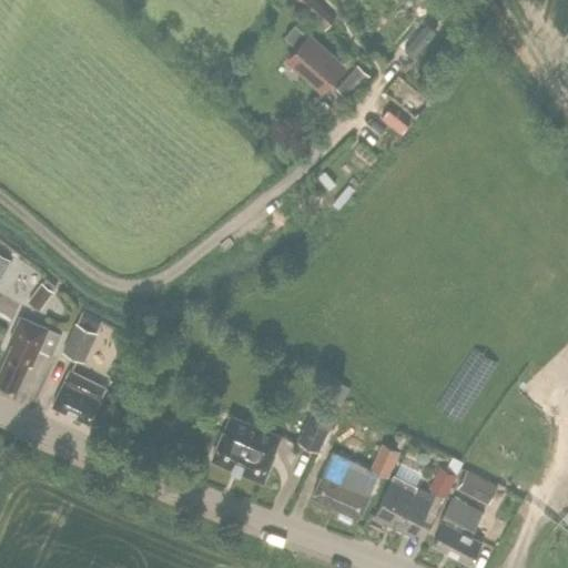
[(337,17),(318,0),(294,0),(326,29),(337,17)]
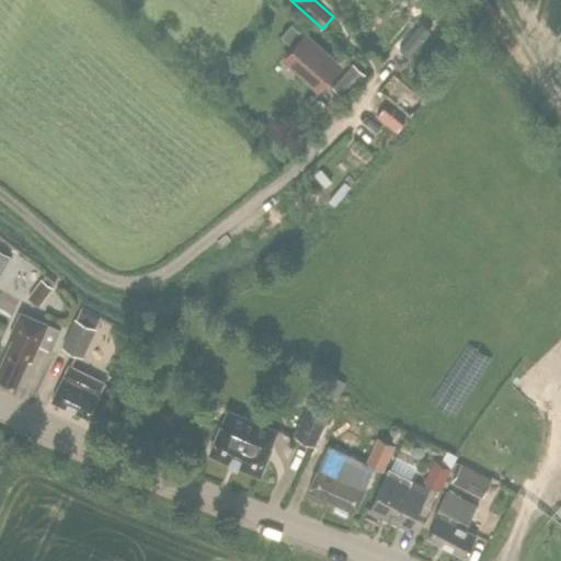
[(424,20),(398,46),(409,57),(435,31),(424,20)]
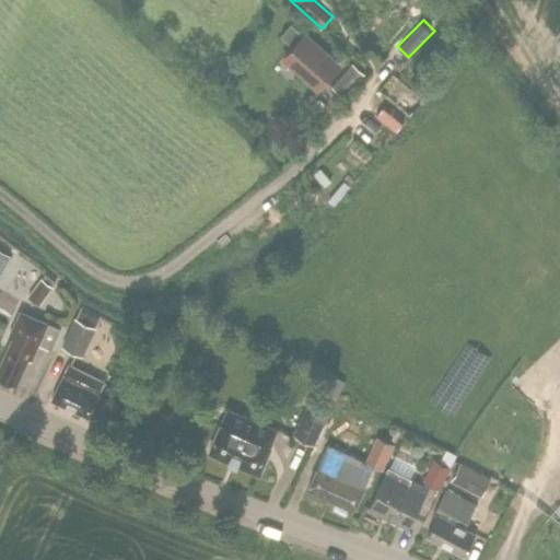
[(291,23),(280,35),(293,47),(284,57),(318,86),(337,65),(291,23)]
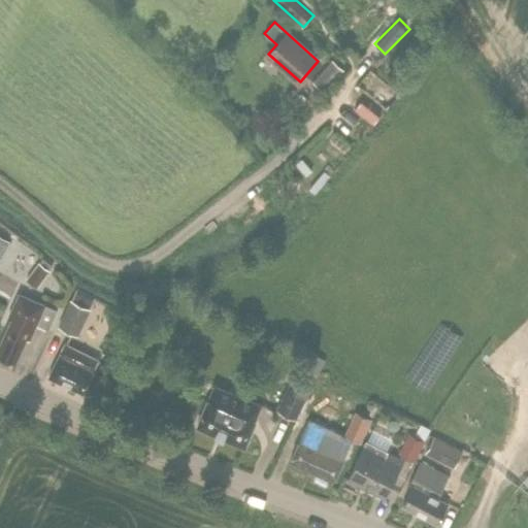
[(343,70),(331,59),(311,80),(324,92),(343,70)]
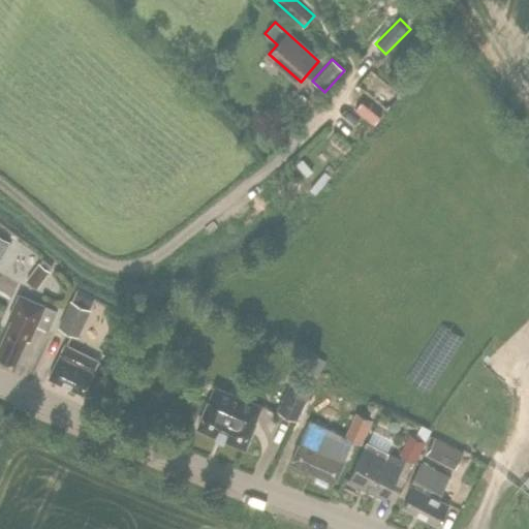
[(386,109),(400,94),(371,70),(358,85),(386,109)]
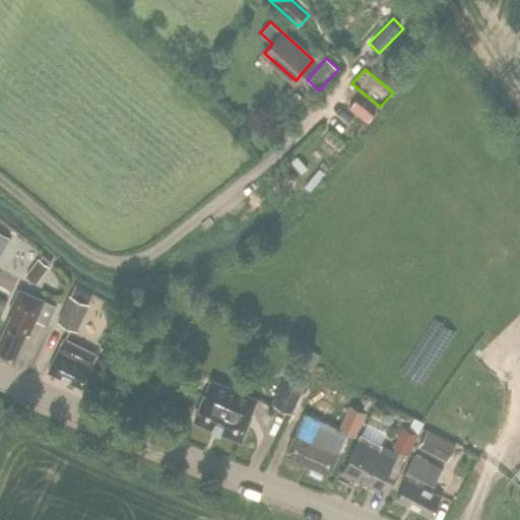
[(0,253),(9,237),(0,232),(0,253)]
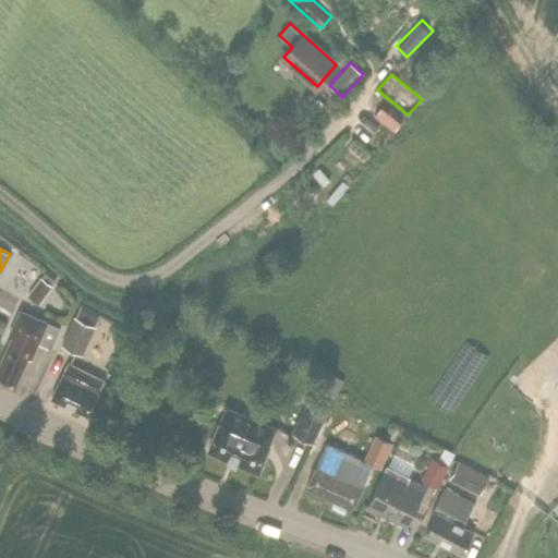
[(45,271),(26,295),(38,304),(56,280),(45,271)]
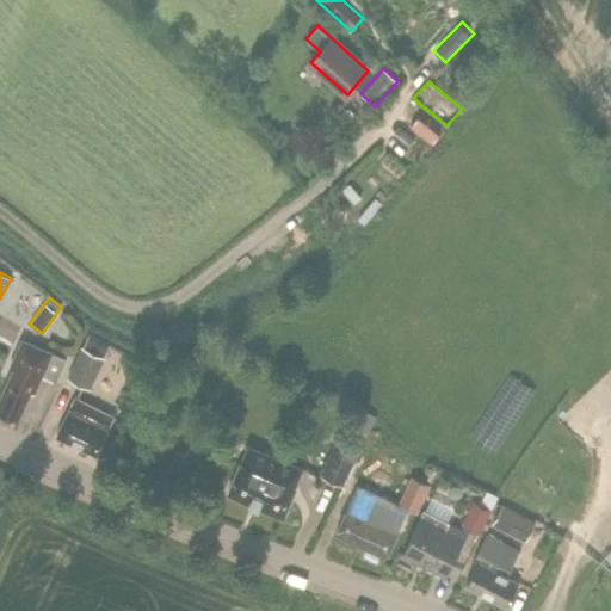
[(90,388),(104,357),(110,344),(88,333),(82,347),(68,377),(90,388)]
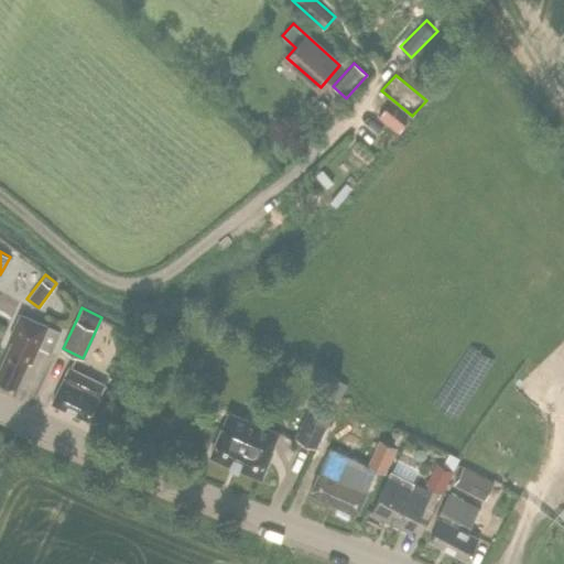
[(52,353),(61,331),(20,313),(9,338),(12,339),(0,367),(0,377),(17,384),(28,360),(31,362),(38,346),(52,353)]
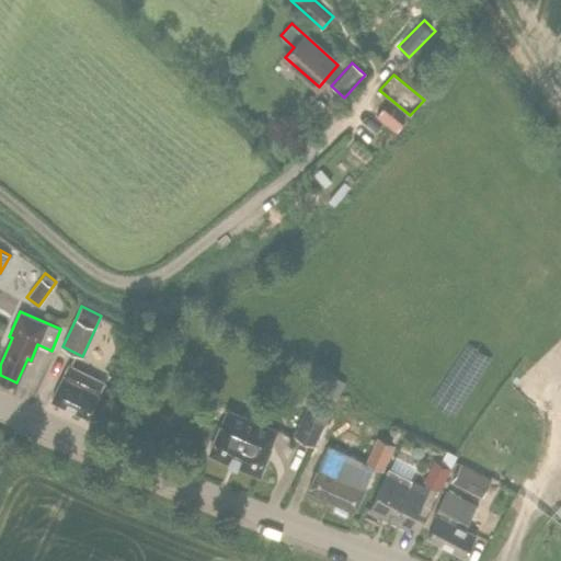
[(99,395),(104,382),(69,365),(65,375),(64,375),(52,400),(88,416),(99,395)]
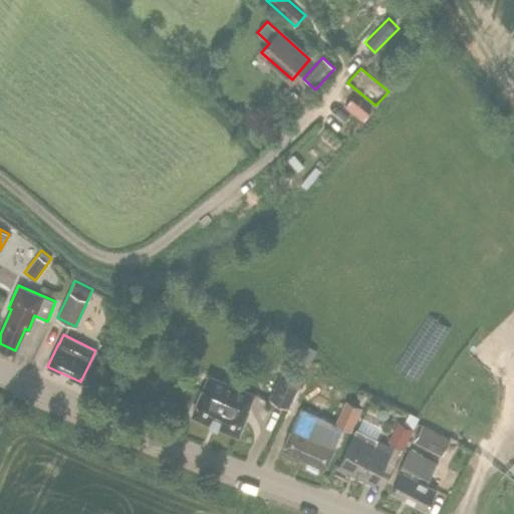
[(287,408),(303,374),(285,366),(270,399),(287,408)]
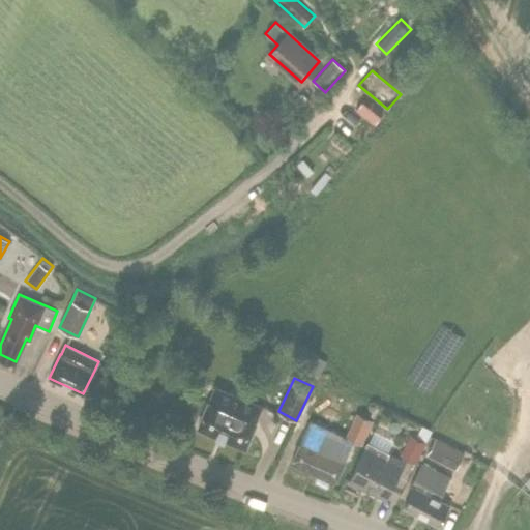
[(256,421),(262,406),(242,398),(242,400),(214,388),(209,402),(208,401),(198,427),(245,447),(257,421),(256,421)]
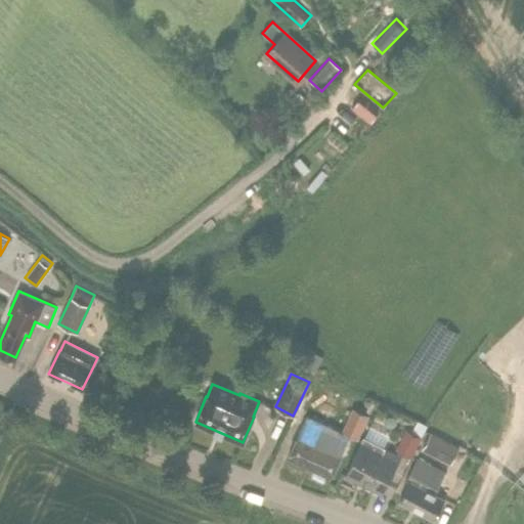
[(359,440),(369,418),(352,409),(342,432),(359,440)]
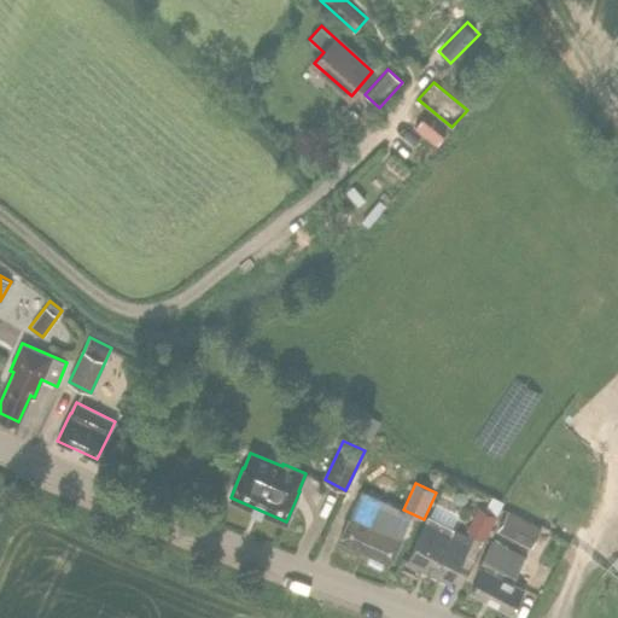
[(484,540),(503,502),(487,494),(478,489),(472,505),(479,507),(467,531),(484,540)]
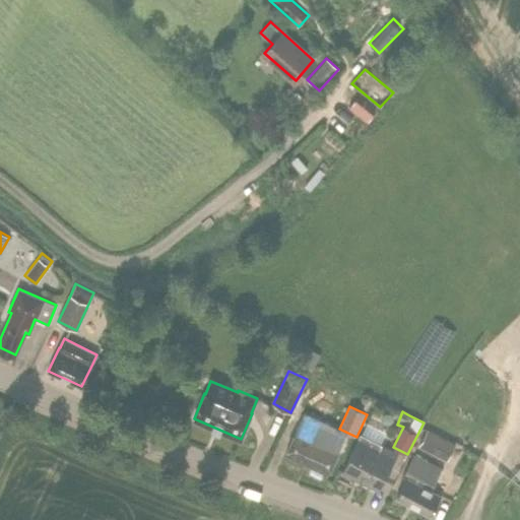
[(328,473),(341,443),(299,424),(285,454),(328,473)]
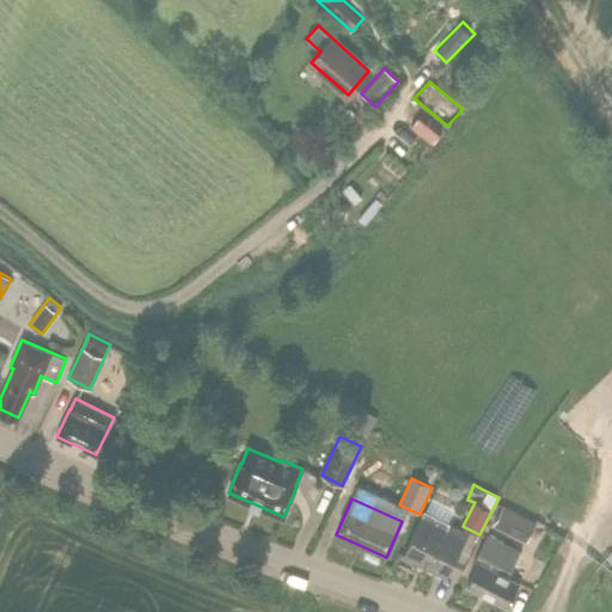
[(516,506),(513,510),(502,506),(493,524),(526,540),(536,522),(530,520),(533,514),(516,506)]
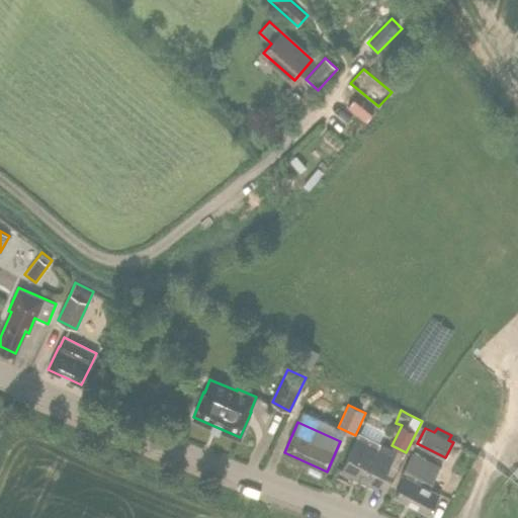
[(378,488),(395,455),(378,447),(380,443),(359,432),(341,469),(378,488)]
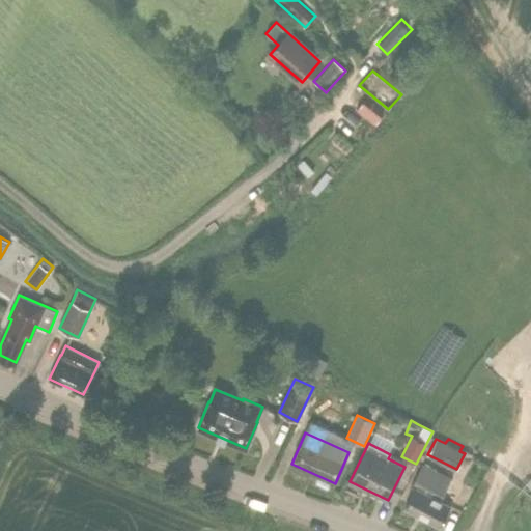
[(441,500),(452,478),(423,464),(412,485),(415,487),(404,508),(440,526),(451,505),(441,500)]
